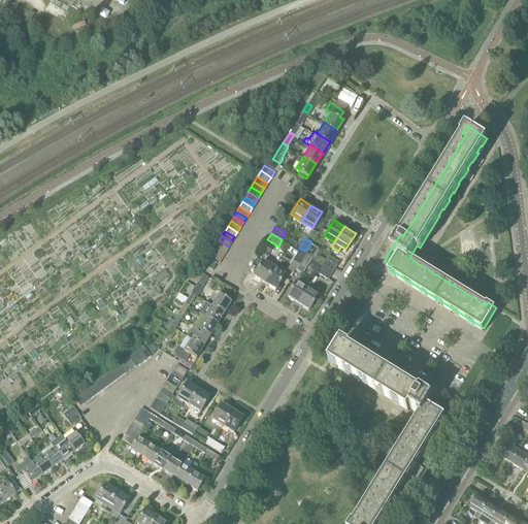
[(216,246),(225,252),(228,247),(219,240),(216,246)]
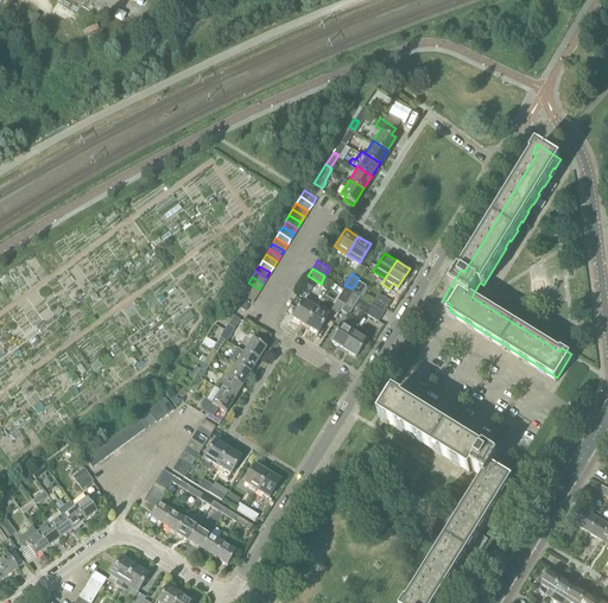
[(314,280),(306,277),(303,284),(309,287),(314,280)]
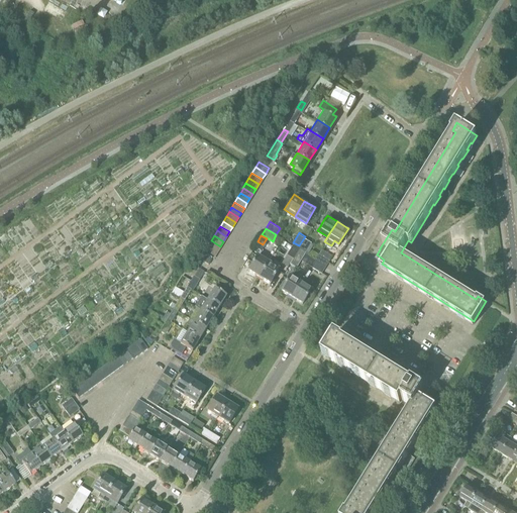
[(305,236),(299,245),(305,249),(311,240),(305,236)]
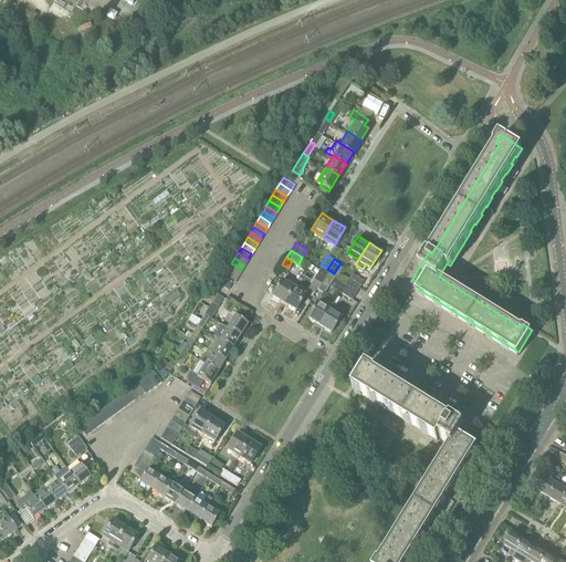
[(228,268),(238,274),(241,270),(231,263),(228,268)]
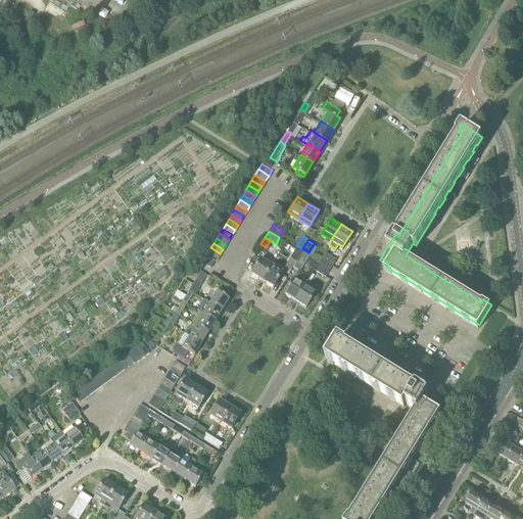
[(290,255),(296,260),(302,248),(296,245),(290,255)]
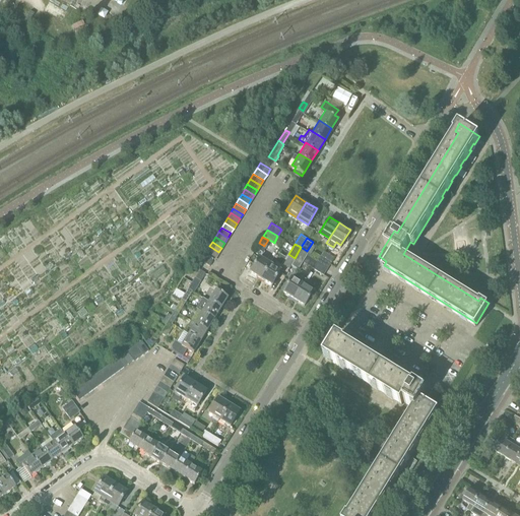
[(206,252),(213,256),(215,257),(218,252),(209,246),(206,252)]
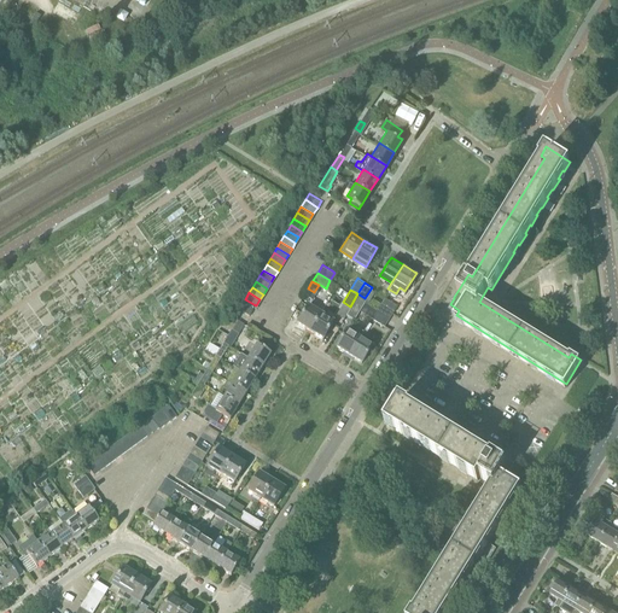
[(357,293),(350,307),(347,313),(354,317),(357,311),(365,298),(357,293)]
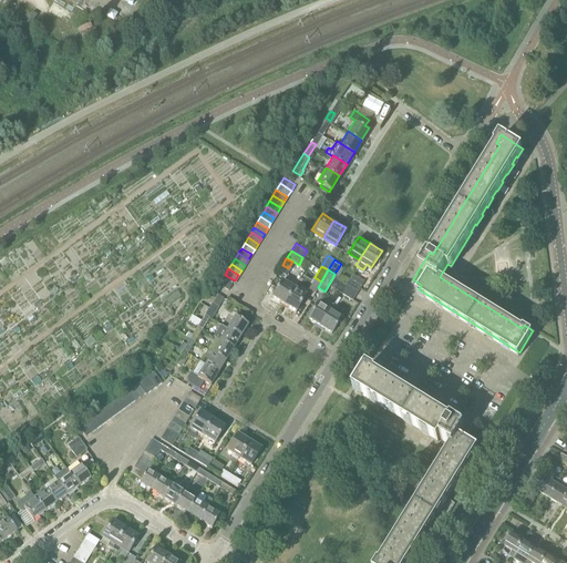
[(233,279),(225,275),(220,283),(228,287),(233,279)]
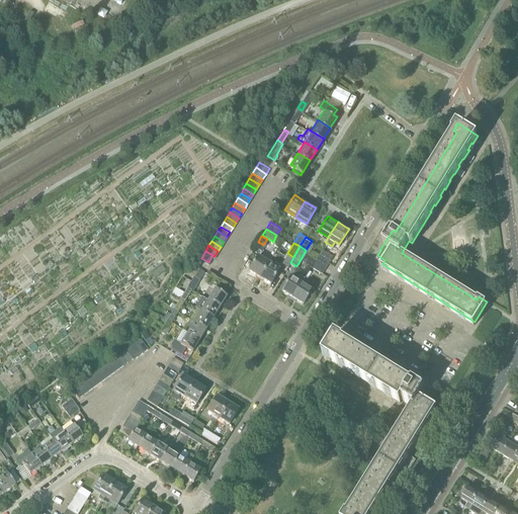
[(319,252),(315,259),(326,265),(330,259),(319,252)]
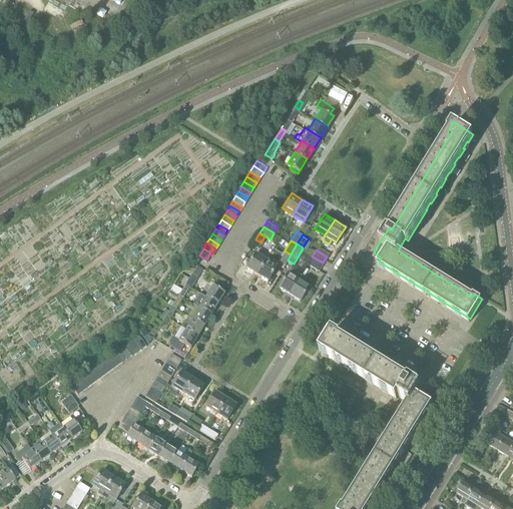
[(245,266),(257,273),(266,259),(269,253),(265,250),(262,256),(254,251),(245,266)]
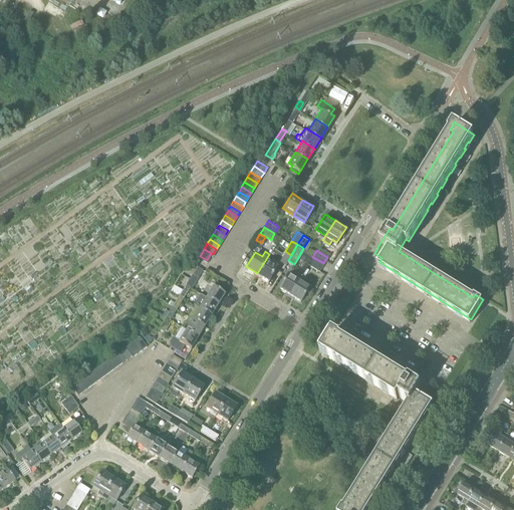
[(309,263),(319,269),(323,263),(312,257),(309,263)]
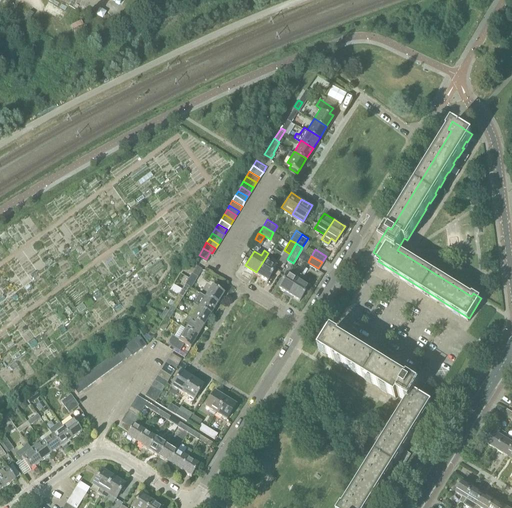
[(276,264),(265,258),(256,272),(267,279),(276,264)]
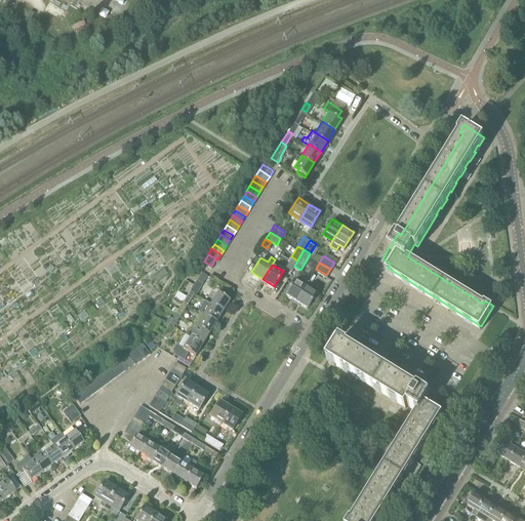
[(305,276),(300,282),(294,278),(285,292),(296,299),(306,285),(309,279),(305,276)]
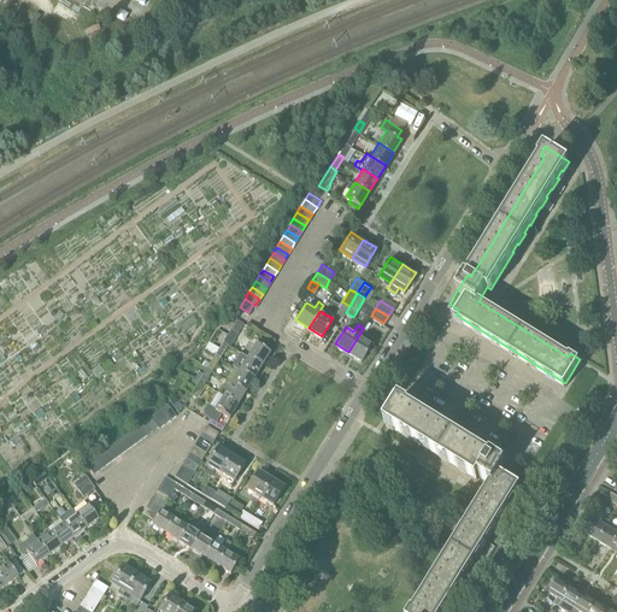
[(359,335),(348,352),(360,360),(371,342),(359,335)]
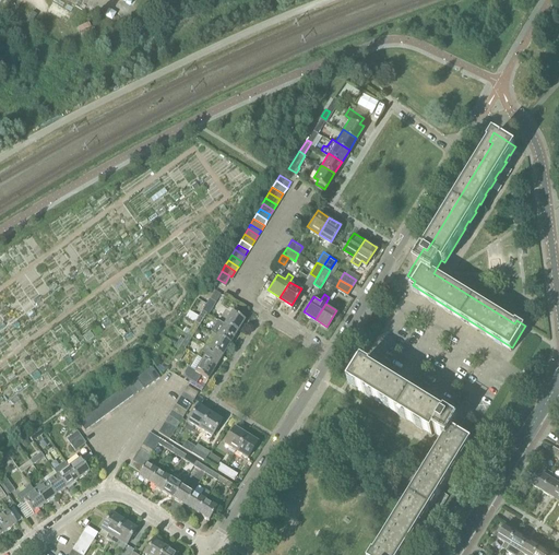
[(232,309),(224,321),(237,329),(245,317),(232,309)]
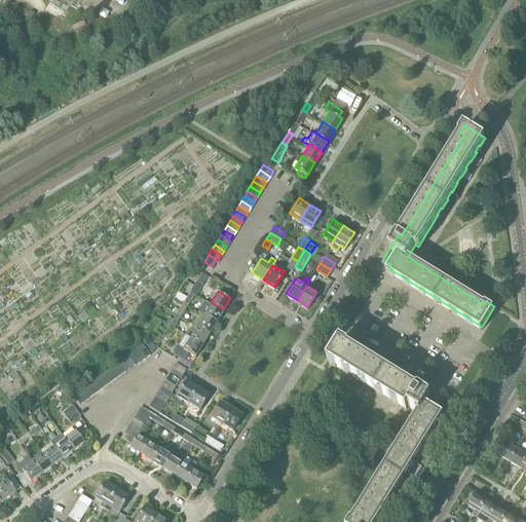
[(216,321),(223,309),(211,302),(204,312),(203,313),(216,321)]
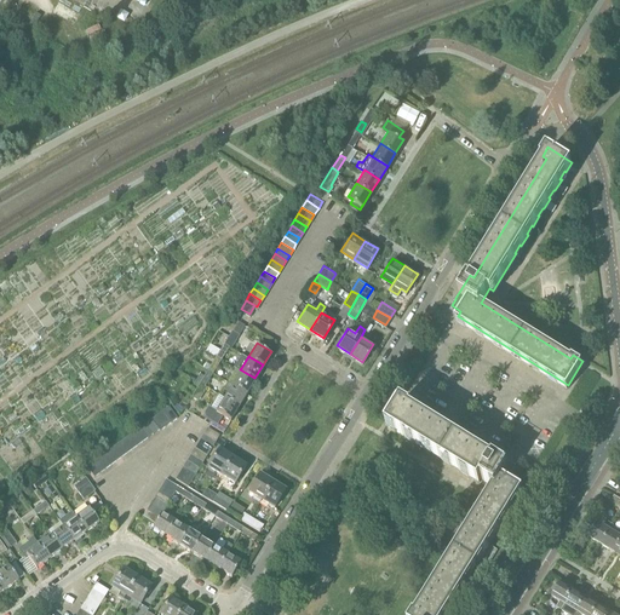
[(233,383),(247,391),(254,378),(240,369),(241,368),(236,366),(228,379),(233,383)]
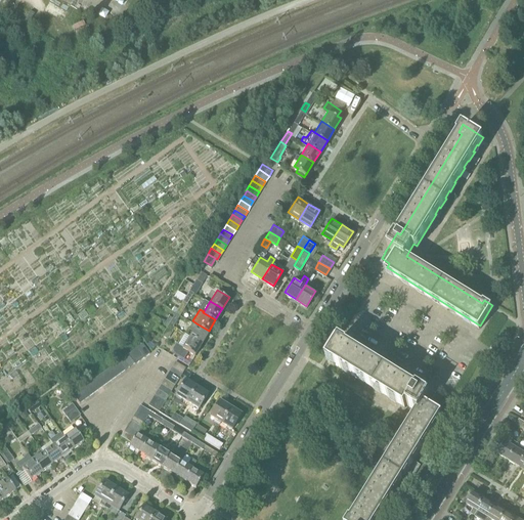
[(193,329),(189,335),(202,342),(209,331),(197,323),(192,320),(188,327),(193,329)]
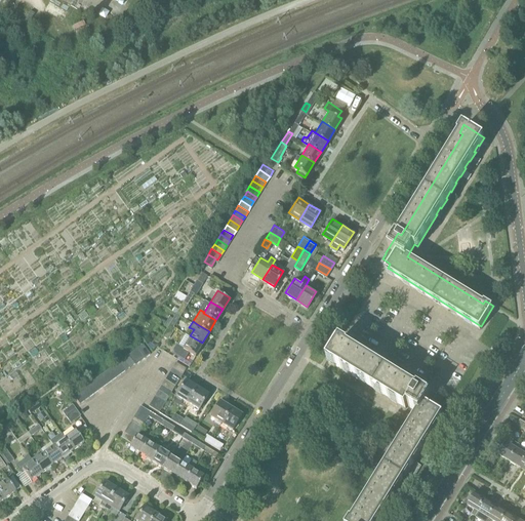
[(173,324),(169,322),(162,333),(168,337),(175,325),(173,324)]
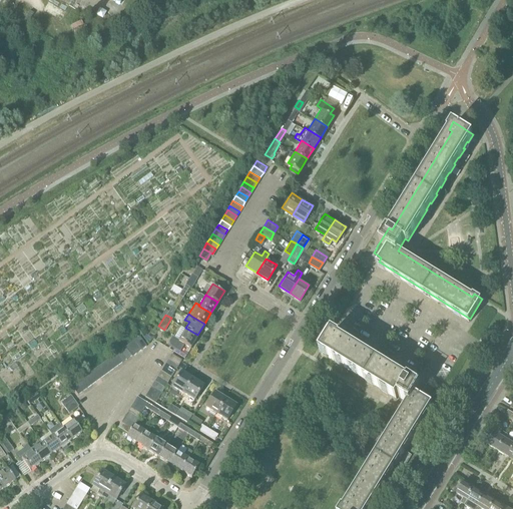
[(191,345),(192,344),(197,335),(185,328),(179,338),(191,345)]
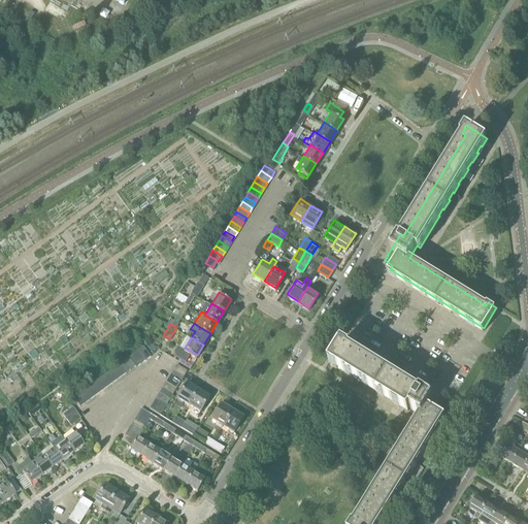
[(377,523),(378,523),(376,522),(381,516),(383,517),(388,508),(387,506),(391,500),(392,501),(397,492),(396,491),(400,485),(401,486),(407,477),(406,476),(410,468),(411,469),(446,414),(437,410),(440,404),(435,400),(440,393),(427,385),(425,389),(421,387),(419,390),(349,347),(351,342),(342,337),(329,359),(330,359),(331,358),(337,362),(337,363),(345,369),(347,367),(354,371),(353,373),(408,407),(410,404),(421,411),(423,412),(356,520),(352,518),(349,523),(377,523)]
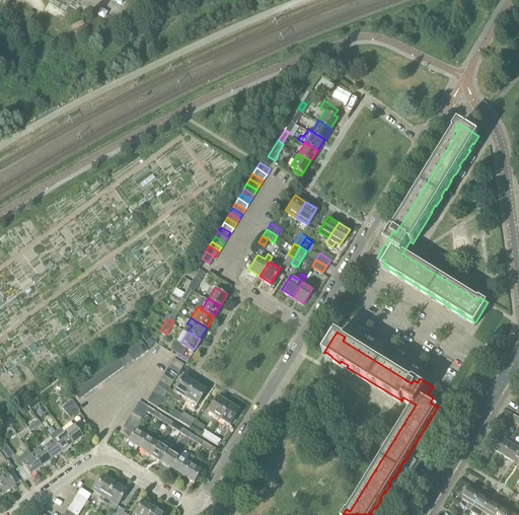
[(136,342),(143,351),(148,347),(141,338),(136,342)]
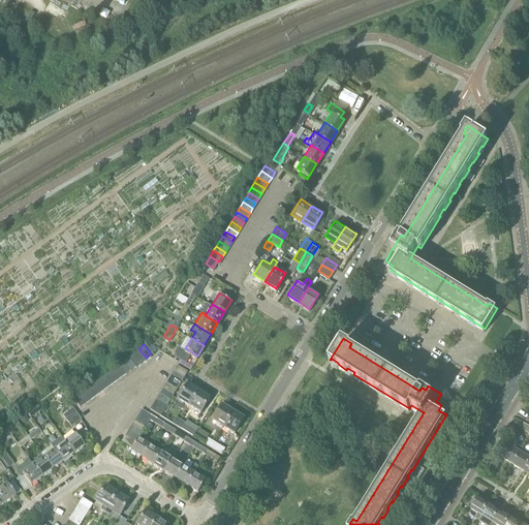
[(138,348),(133,351),(141,362),(146,358),(138,348)]
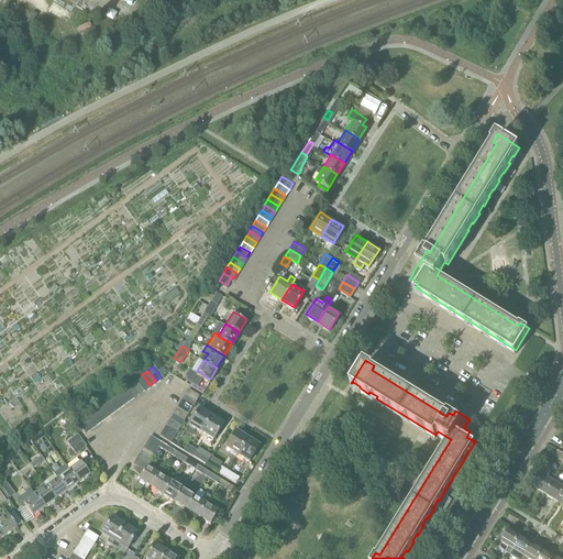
[(150,385),(142,374),(138,377),(144,387),(145,388),(150,385)]
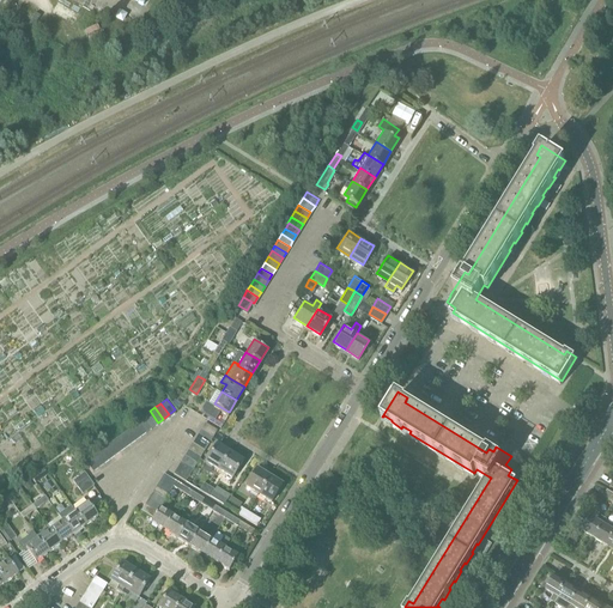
[(157,421),(150,411),(144,415),(151,426),(157,421)]
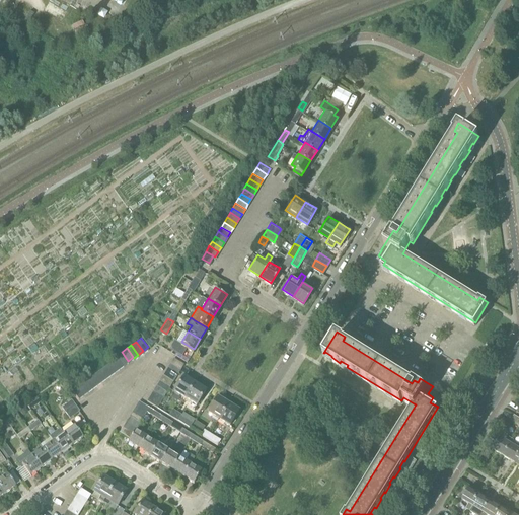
[(128,361),(122,352),(117,355),(124,364),(128,361)]
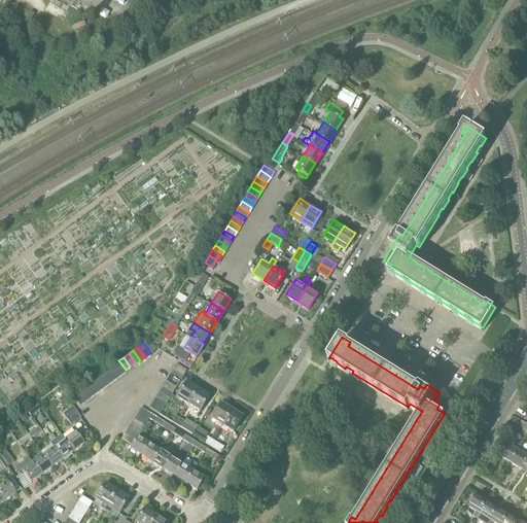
[(126,370),(118,360),(114,364),(120,373),(126,370)]
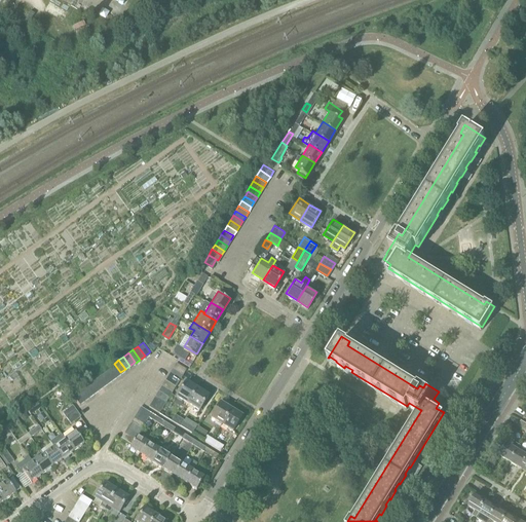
[(173,366),(183,372),(186,367),(176,361),(173,366)]
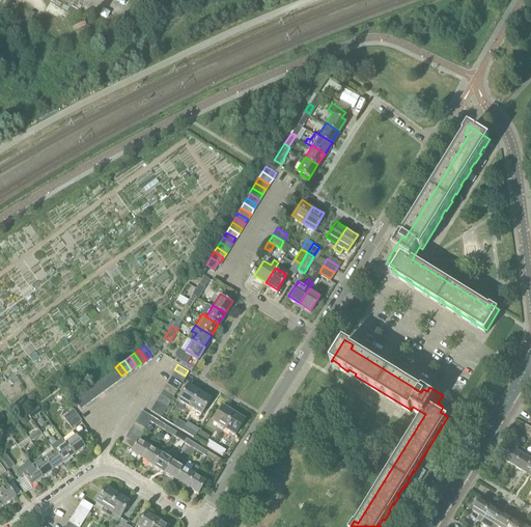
[(117,379),(121,376),(115,367),(111,370),(117,379)]
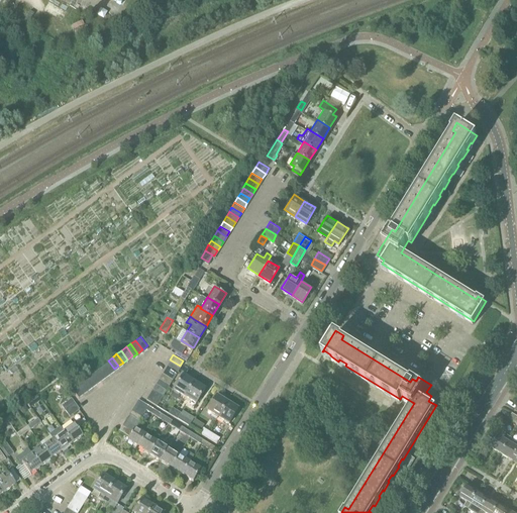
[(167,365),(177,371),(180,366),(170,360),(167,365)]
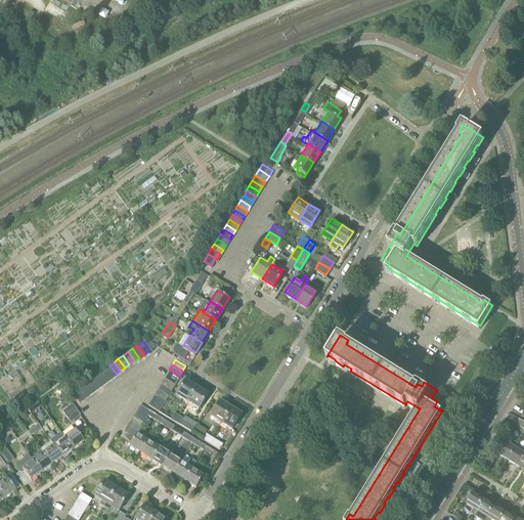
[(104,369),(111,378),(116,374),(110,365),(104,369)]
